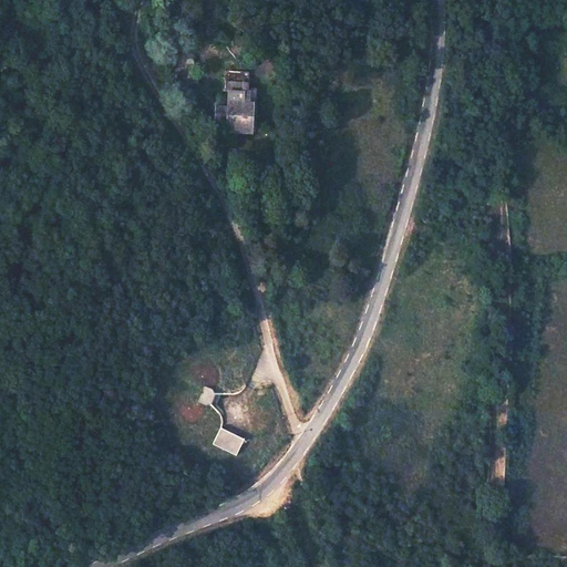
[(213,120),(226,121),(225,130),(247,130),(248,119),(251,119),(254,90),(246,90),(247,82),(224,81),(223,92),(229,92),(228,106),(214,105),(213,120)]
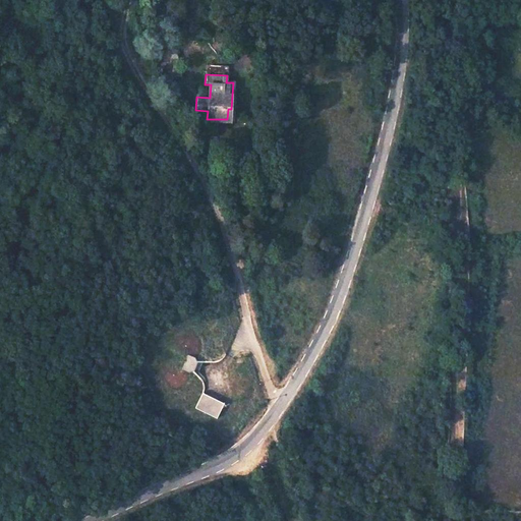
[(188,375),(188,372),(193,370),(196,362),(195,358),(196,356),(197,355),(198,353),(199,351),(200,349),(200,346),(200,344),(199,342),(198,340),(197,338),(195,336),(193,334),(191,333),(188,332),(185,332),(182,333),(180,333),(178,335),(176,337),(174,339),(173,341),(172,343),(172,346),(172,348),(173,351),(174,353),(175,355),(173,360),(171,360),(169,361),(167,362),(165,364),(163,365),(162,367),(161,369),(160,371),(160,377),(160,379),(161,381),(162,383),(164,385),(166,387),(168,388),(170,389),(173,389),(176,389),(178,389),(181,387),(183,386),(185,384),(187,381),(188,378),(188,375)]
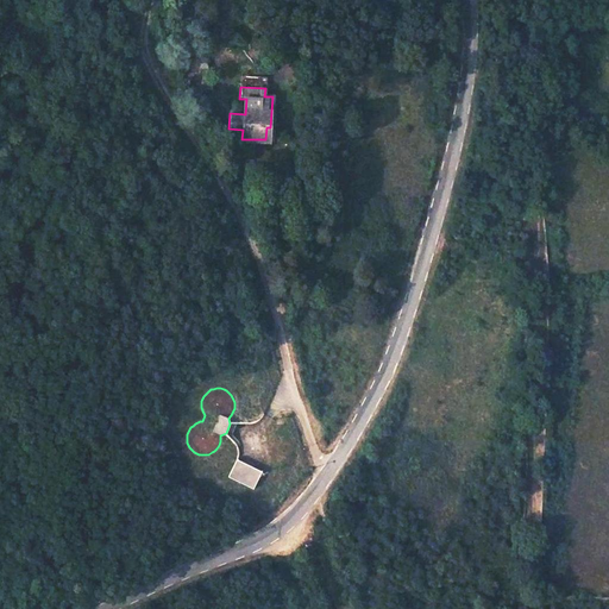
[(228,476),(253,488),(261,471),(237,459),(228,476)]
